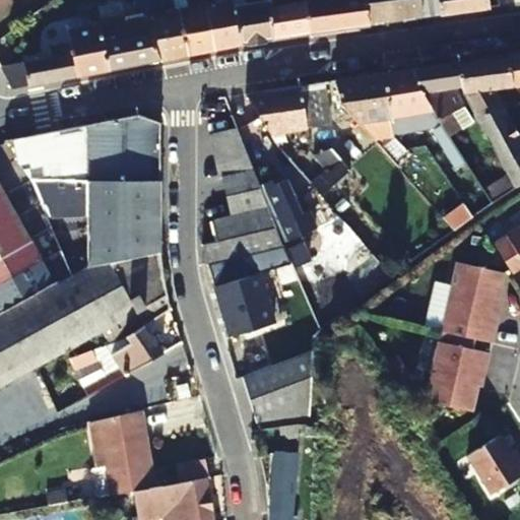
[(166,12),(159,0),(124,0),(134,18),(154,63),(186,56),(166,12)]
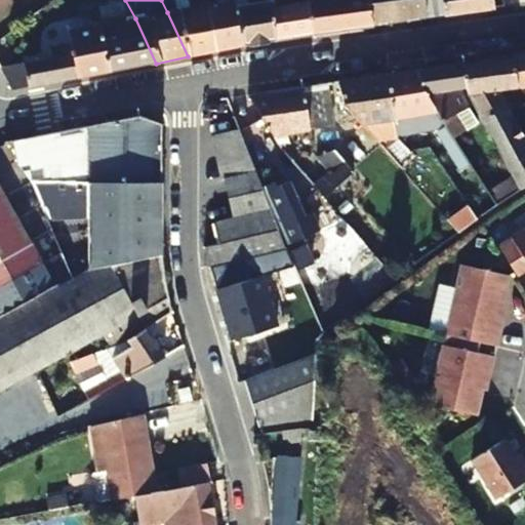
[(182,6),(178,0),(161,0),(167,12),(182,6)]
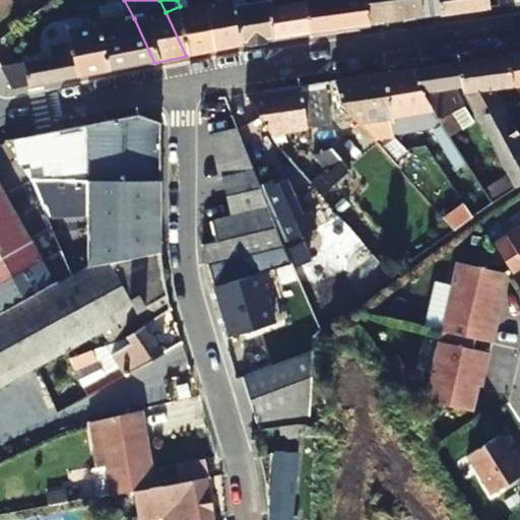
[(177,0),(180,6),(166,12),(186,56),(215,50),(192,0),(177,0)]
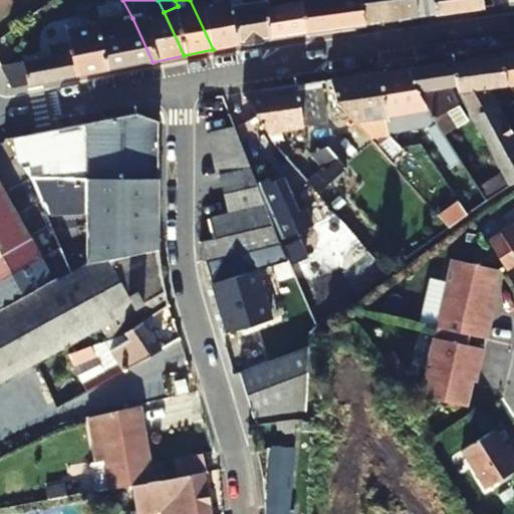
[(190,0),(213,49),(240,43),(231,8),(228,0),(190,0)]
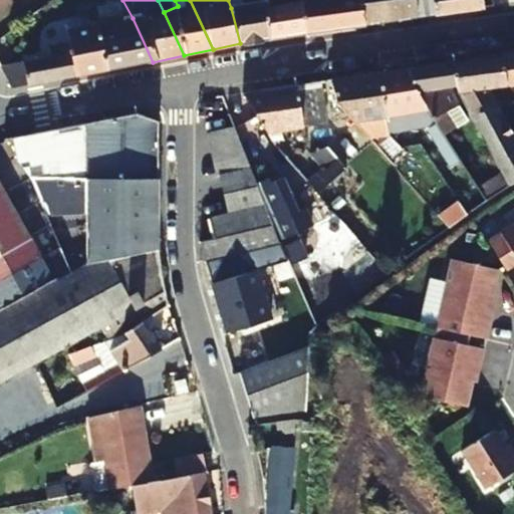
[(239,0),(240,6),(231,8),(240,43),(267,39),(262,0),(239,0)]
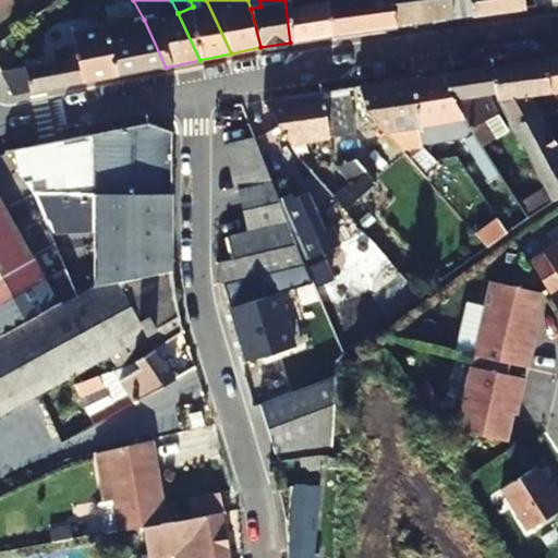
[(284,0),(290,43),(329,36),(324,5),(317,5),(316,0),(284,0)]
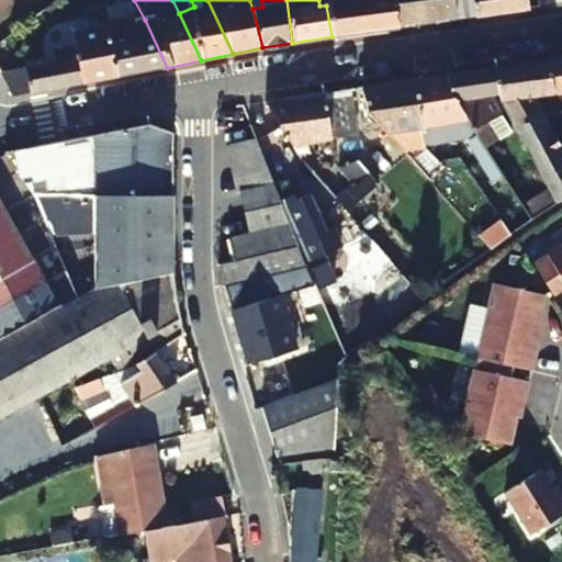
[(332,36),(388,27),(382,0),(332,0),(325,1),(326,6),(332,36)]
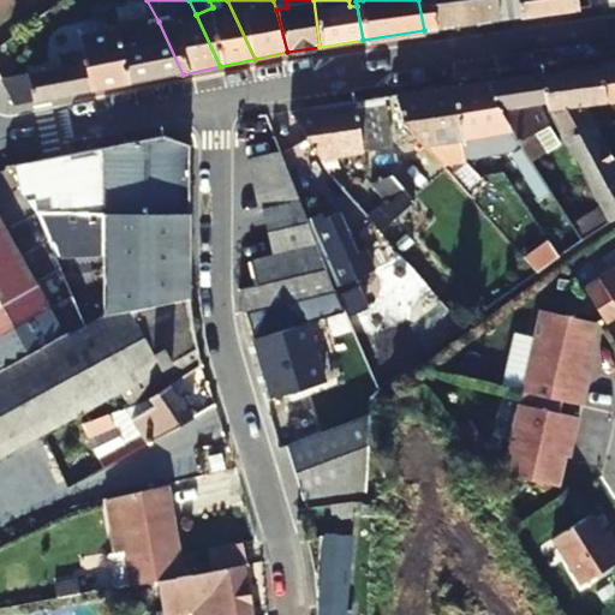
[(418,0),(424,30),(466,24),(461,0),(418,0)]
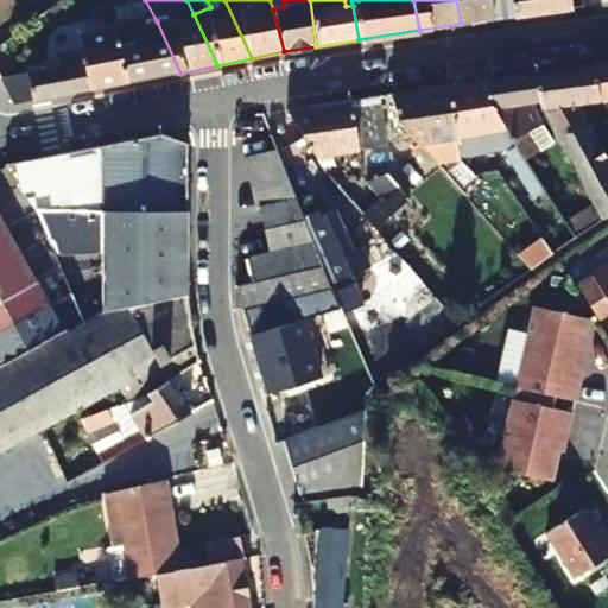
[(456,0),(461,24),(493,18),(489,0),(456,0)]
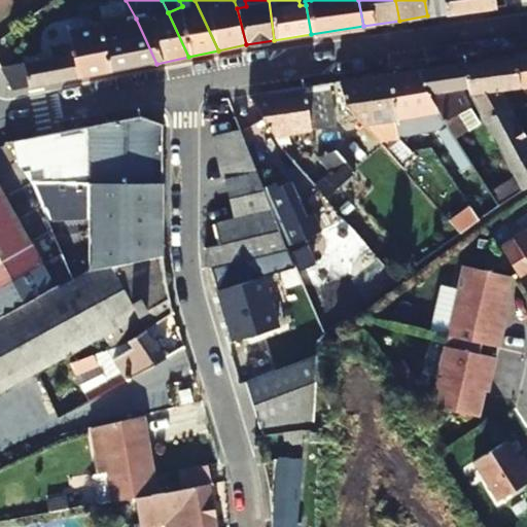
[(424,0),(427,15),(446,13),(444,0),(424,0)]
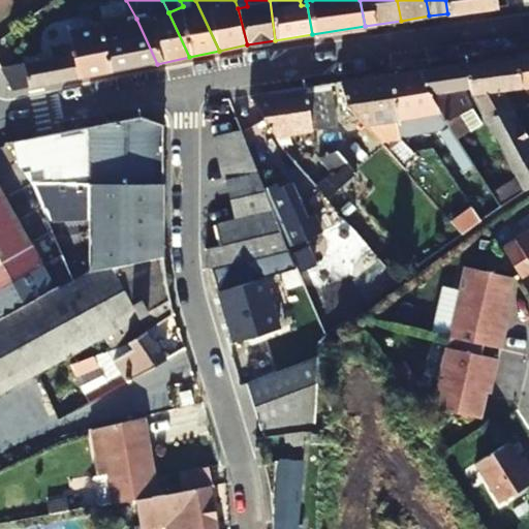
[(494,0),(445,0),(447,13),(496,7),(494,0)]
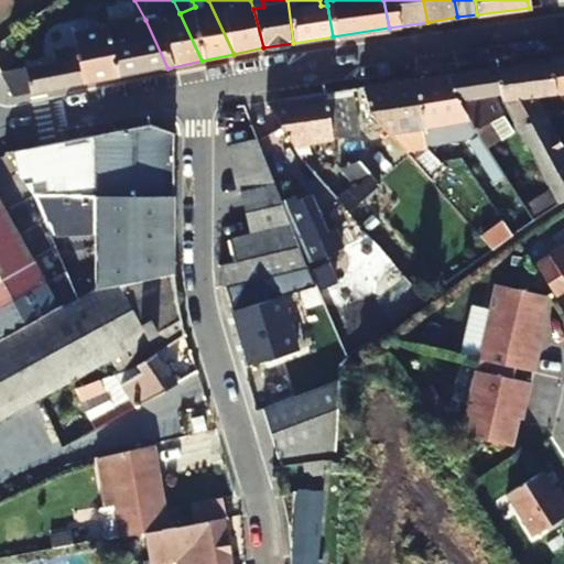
[(106,46),(100,28),(84,33),(77,13),(60,19),(69,47),(83,86),(116,79),(106,46)]
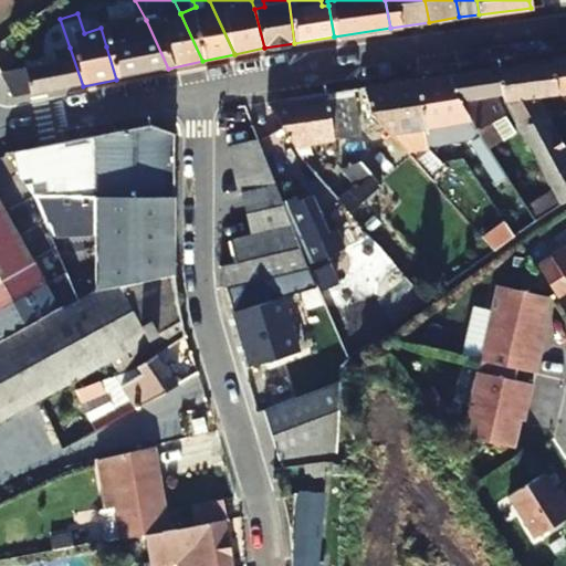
[(116,80),(168,69),(146,20),(123,25),(124,29),(117,34),(119,42),(106,46),(116,80)]
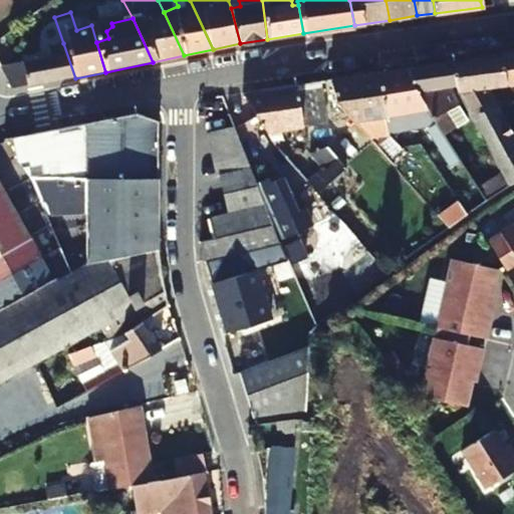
[(45,59),(37,62),(1,72),(10,92),(75,78),(63,43),(41,48),(45,59)]
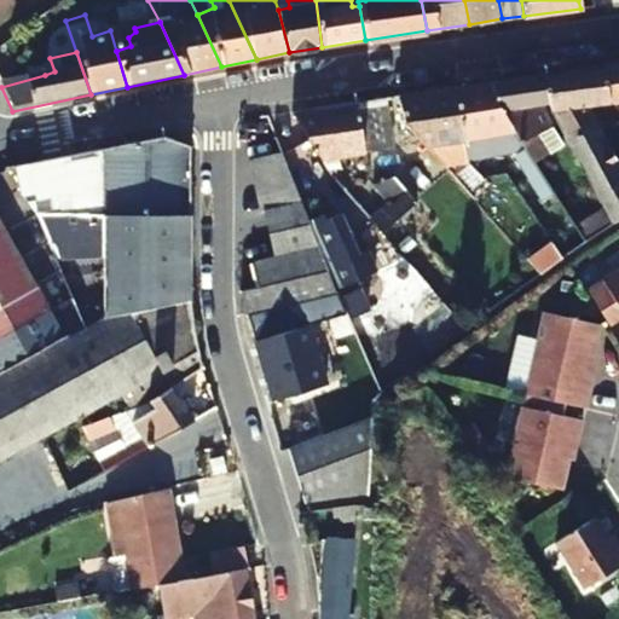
[(50,58),(41,62),(45,75),(55,71),(50,58)]
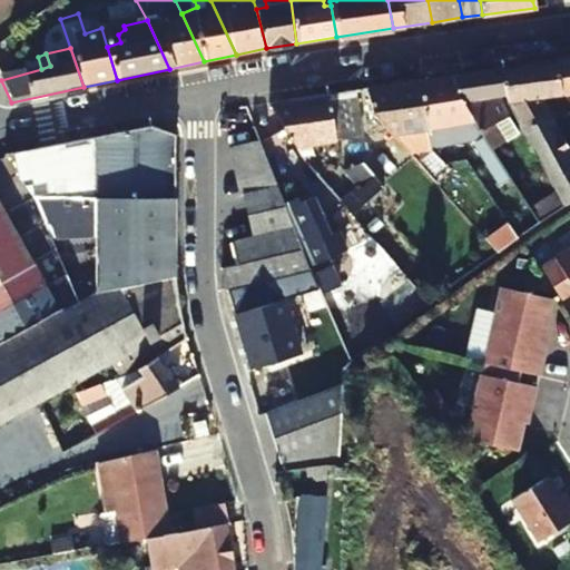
[(558,94),(569,91),(569,57),(554,59),(558,94)]
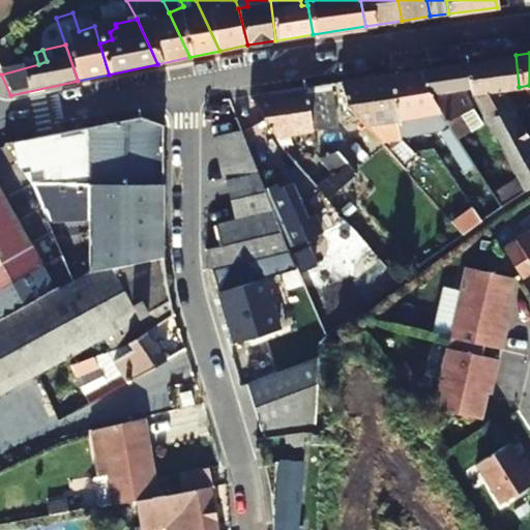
[(529,192),(529,136),(507,89),(519,87),(516,55),(466,62),(475,88),(494,128),(484,134),(490,142),(500,137),(521,179),(529,194),(529,192)]
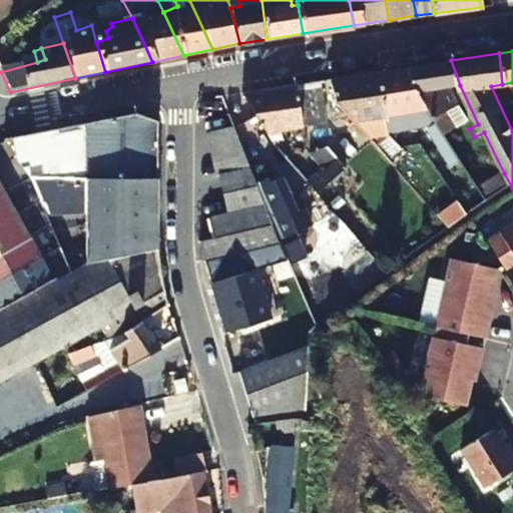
[(440,88),(460,85),(451,60),(405,66),(424,104),(457,157),(465,153),(446,116),(450,113),(440,88)]
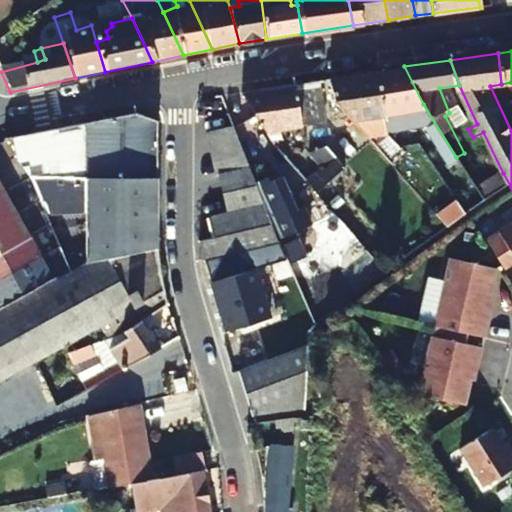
[(387,112),(413,106),(423,104),(404,66),(375,71),(387,112)]
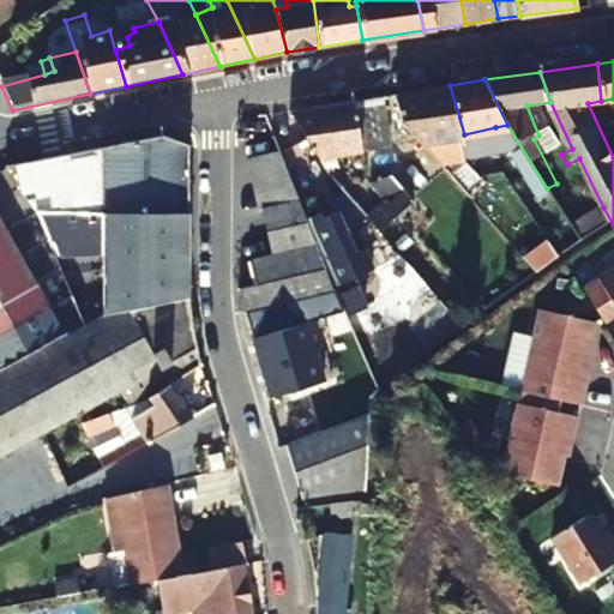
[(413,132),(426,144),(464,134),(450,85),(393,95),(395,102),(403,118),(413,132)]
